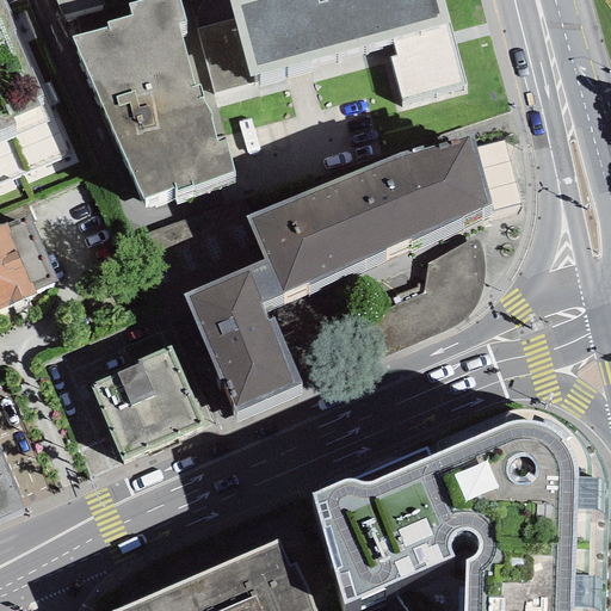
[(100,0),(55,0),(62,17),(103,6),(100,0)]
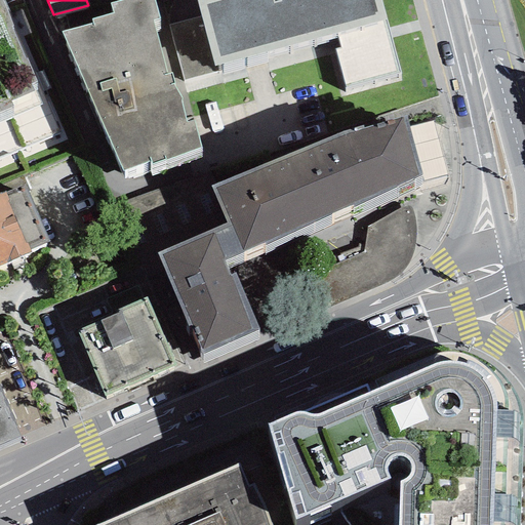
[(94,24),(62,32),(121,172),(149,162),(151,166),(201,149),(192,120),(186,122),(180,105),(182,99),(174,87),(172,73),(166,74),(153,22),(159,19),(153,0),(121,0),(110,3),(113,14),(92,19),(94,24)]
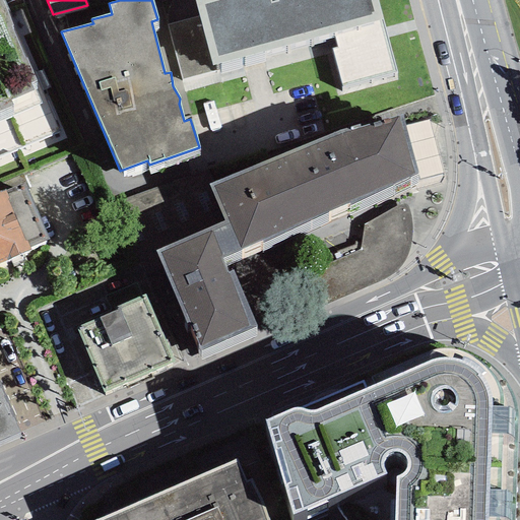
[(377,0),(195,0),(200,16),(167,24),(181,80),(215,71),(213,65),(333,33),(336,48),(331,49),(341,85),(396,70),(377,0)]
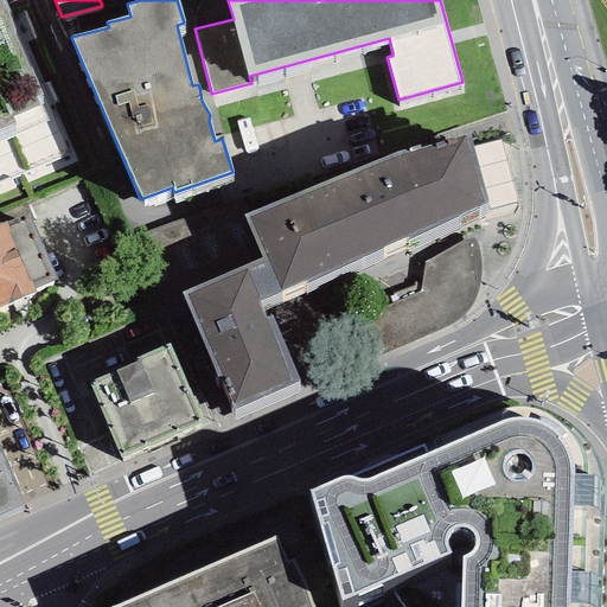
[(0,128),(14,122),(12,117),(39,106),(36,97),(43,95),(31,68),(29,69),(0,2),(0,128)]
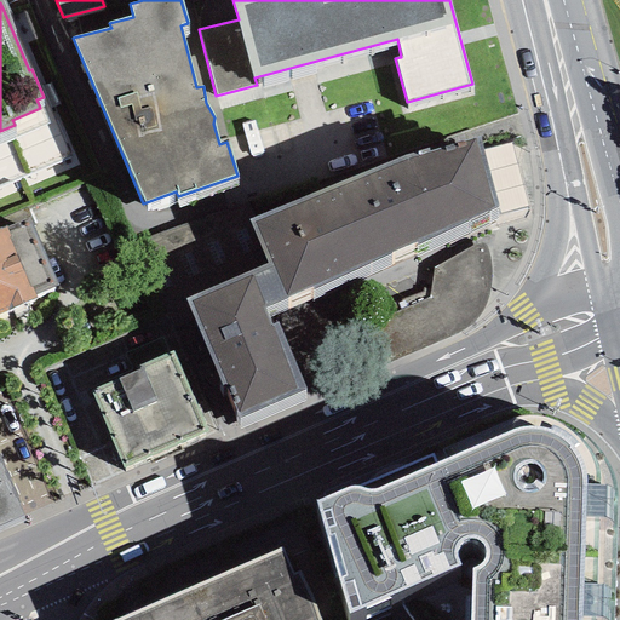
[(426,149),(359,174),(392,254),(431,236),(483,214),(498,208),(480,138),(429,153),(426,149)]
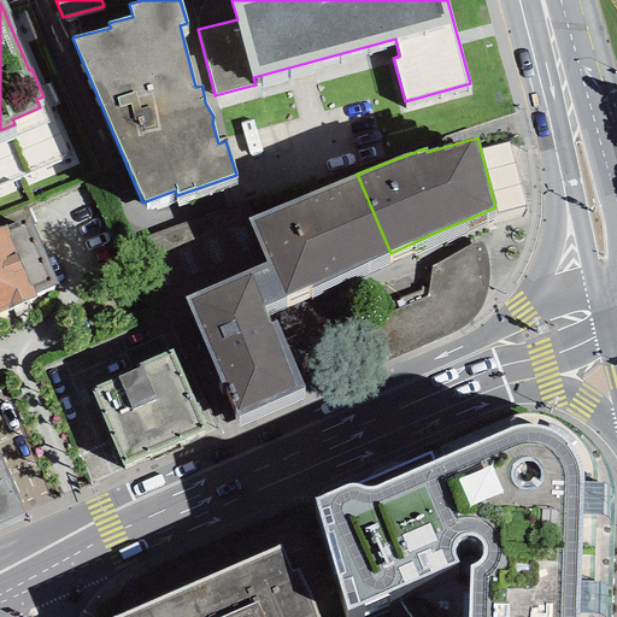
[(391,253),(357,174),(247,221),(266,264),(250,271),(264,306),(391,253)]
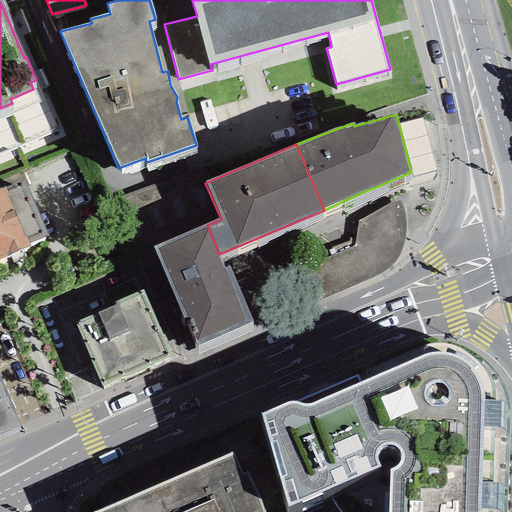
[(0,259),(29,246),(28,245),(48,236),(24,180),(6,188),(5,186),(0,188),(0,259)]
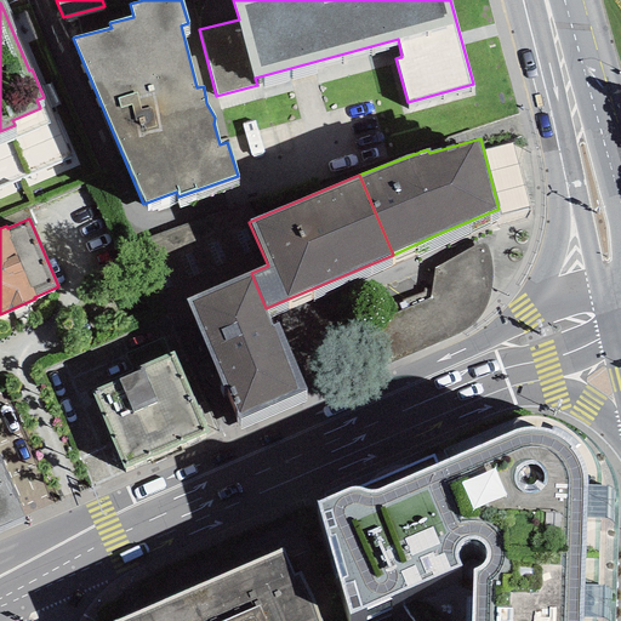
[(251,273),(187,300),(222,386),(226,383),(239,416),(306,389),(279,324),(273,326),(266,308),(251,273)]
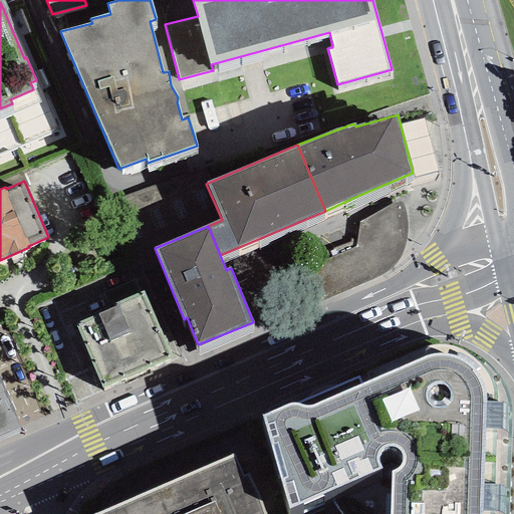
[(143,291),(115,303),(117,307),(75,325),(103,389),(172,358),(143,291)]
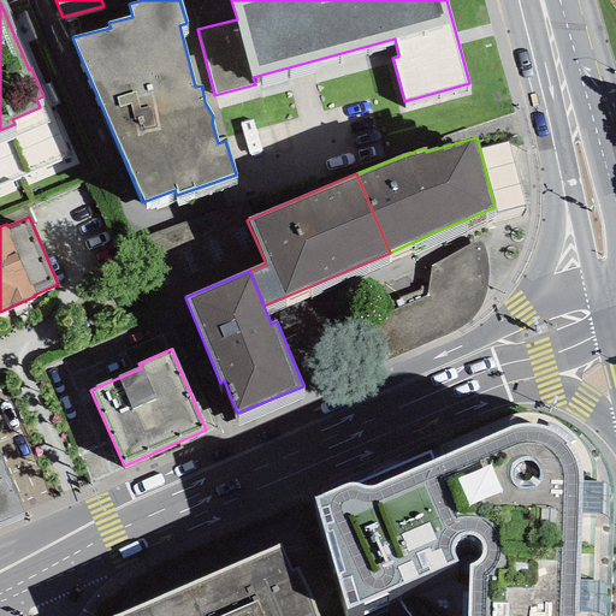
[(588,615),(590,614),(597,612),(598,581),(592,582),(594,515),(602,515),(603,483),(593,483),(592,474),(591,463),(587,451),(580,440),(568,427),(554,421),(545,416),(533,415),(522,415),(511,418),(430,451),(356,484),(349,483),(314,497),(345,610),(363,603),(363,606),(388,596),(386,592),(395,590),(403,608),(409,615),(588,615)]
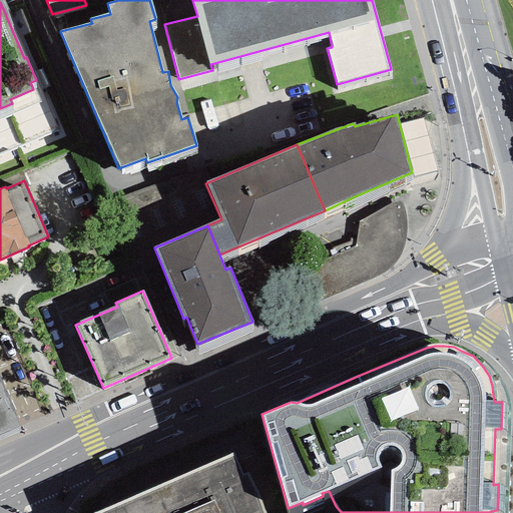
[(0,435),(19,426),(0,380),(0,435)]
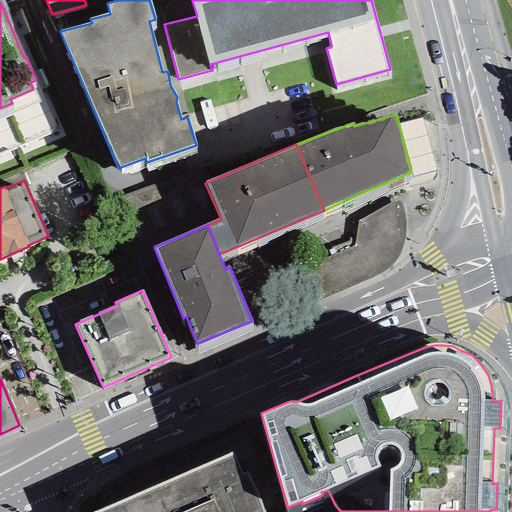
[(268,511),(249,467),(243,470),(234,450),(92,511),(268,511)]
